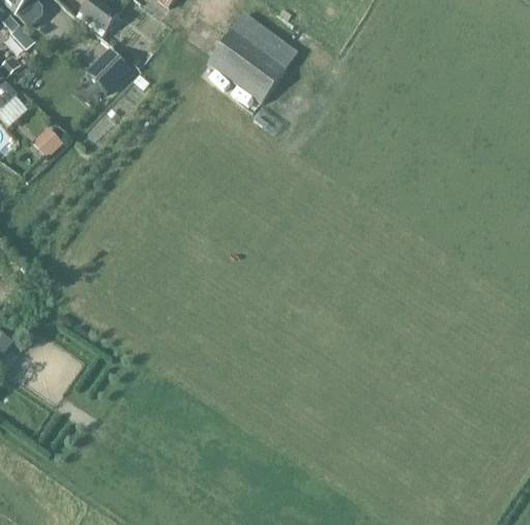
[(42,6),(37,0),(3,0),(28,26),(43,11),(42,6)]
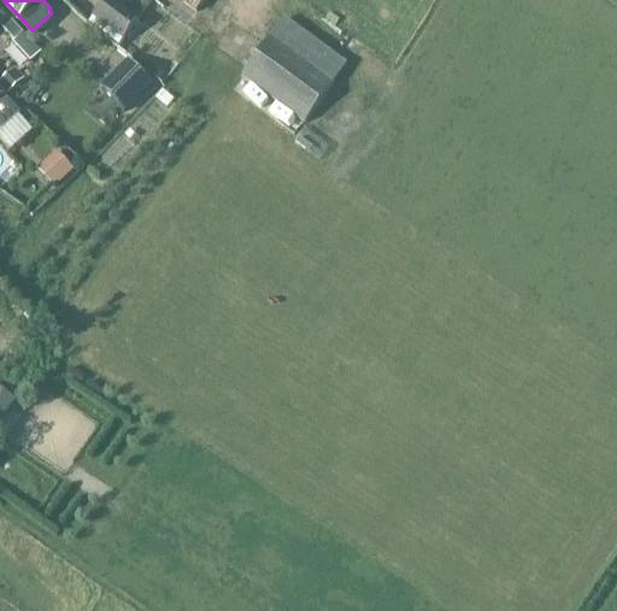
[(118,41),(124,33),(139,15),(119,0),(101,0),(94,10),(88,18),(118,41)]
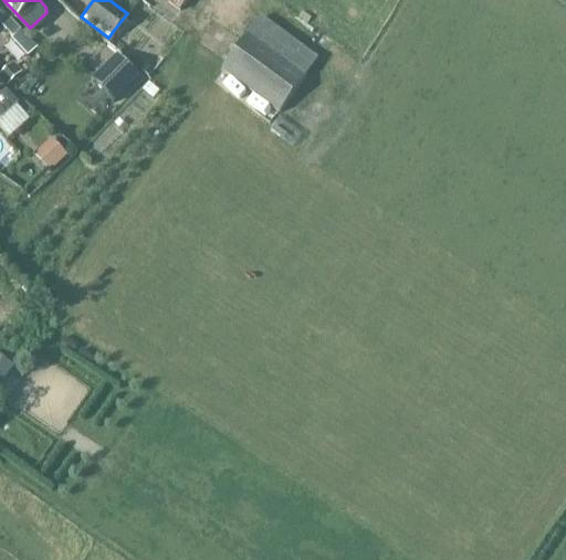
[(0,19),(13,33),(21,27),(0,3),(0,19)]
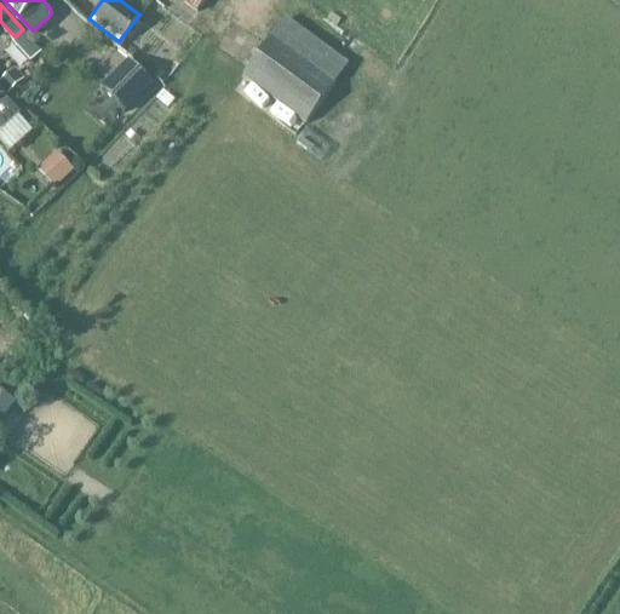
[(308,115),(334,79),(349,58),(285,13),(270,33),(245,69),(308,115)]
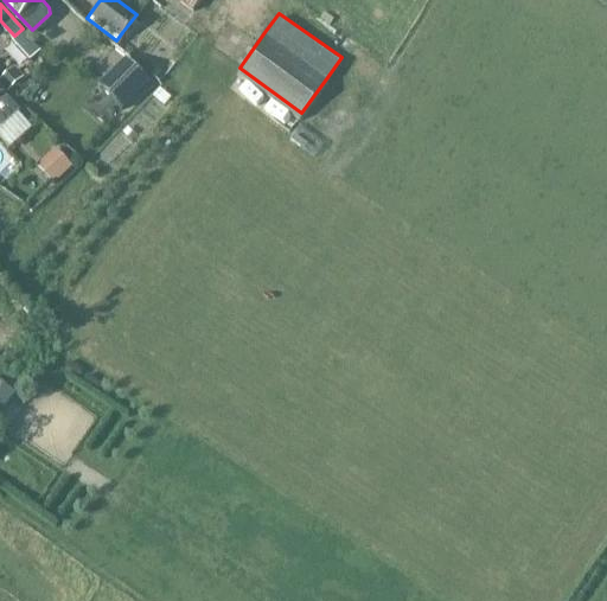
[(125,55),(97,82),(123,107),(151,80),(125,55)]
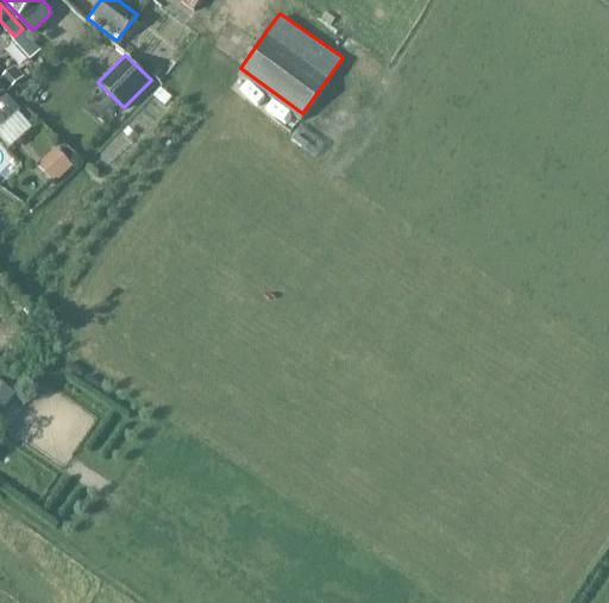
[(13,63),(0,75),(0,76),(8,87),(23,74),(13,63)]
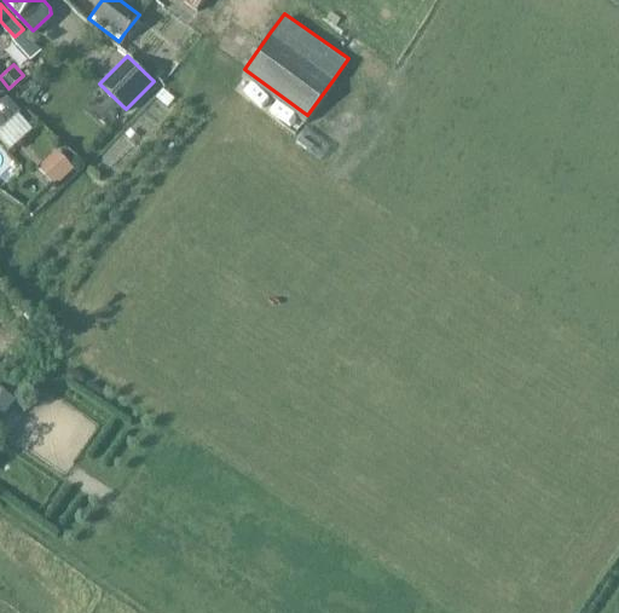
[(0,126),(3,127),(22,110),(3,91),(5,90),(0,84),(0,126)]
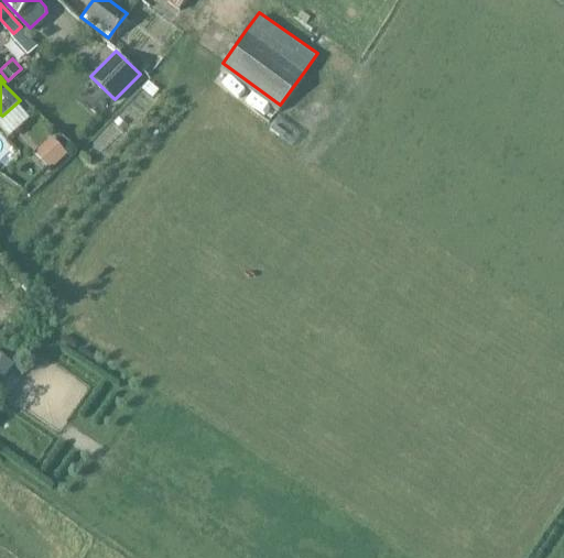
[(52,135),(36,151),(51,166),(67,152),(52,135)]
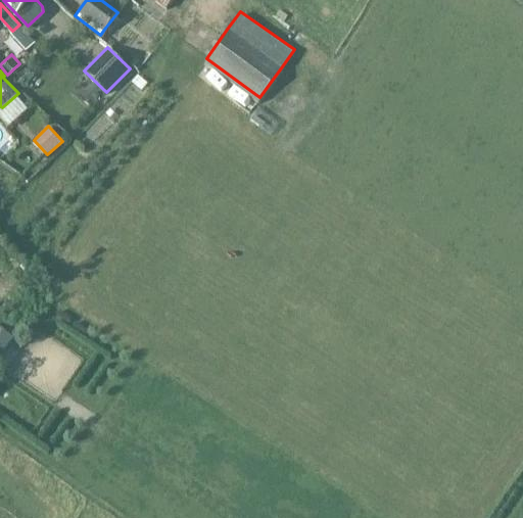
[(0,324),(0,354),(14,335),(0,324)]
